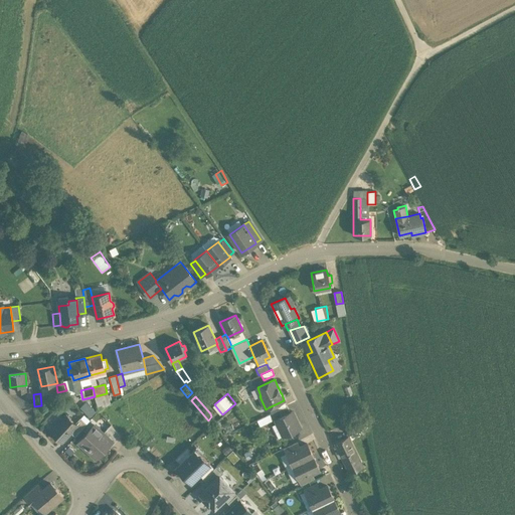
[(284,400),(269,407),(272,413),(275,411),(287,406),(284,400)]
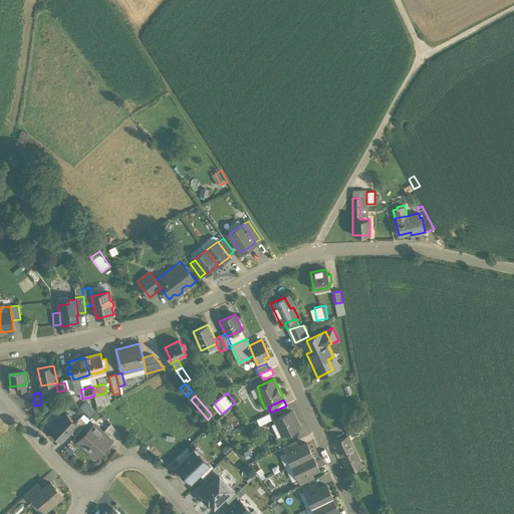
[(286,406),(274,411),(277,417),(289,412),(286,406)]
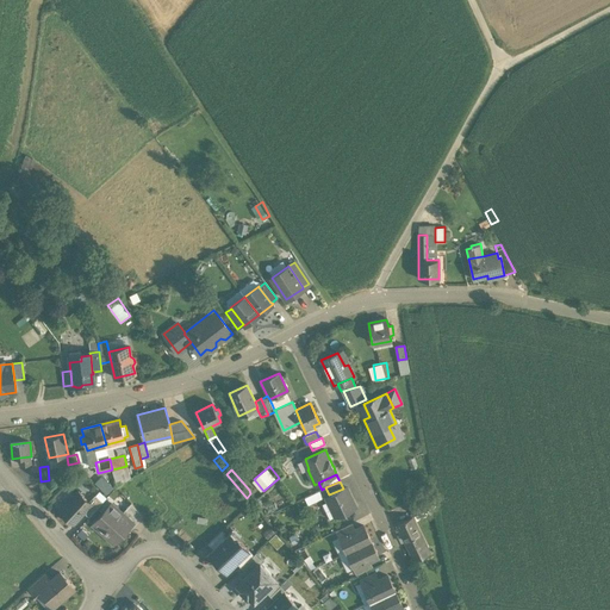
[(322,490),(319,491),(323,498),(327,497),(329,495),(325,487),(322,490)]
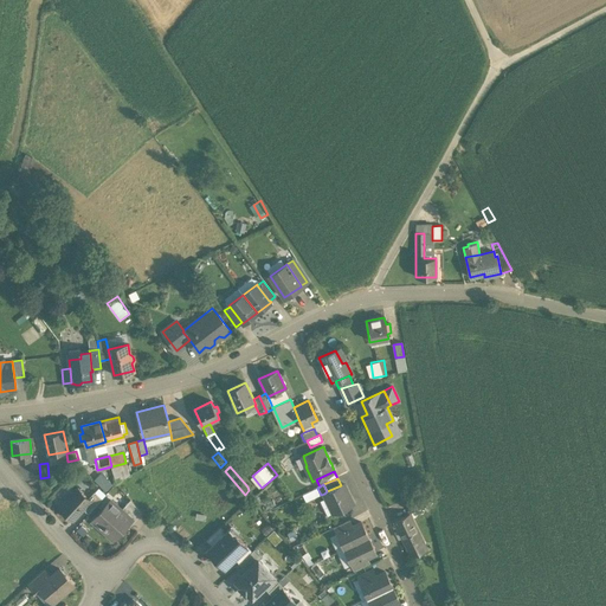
[(327,491),(324,494),(333,513),(353,504),(343,484),(341,485),(327,491)]
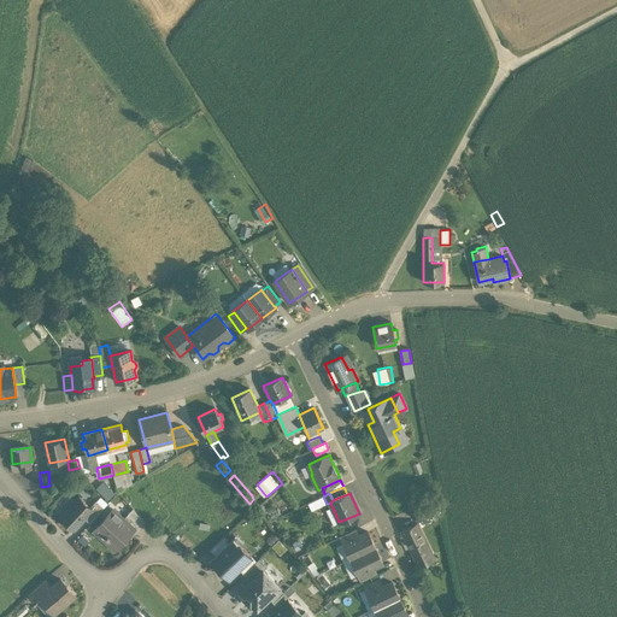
[(323,497),(307,504),(311,511),(327,504),(323,497)]
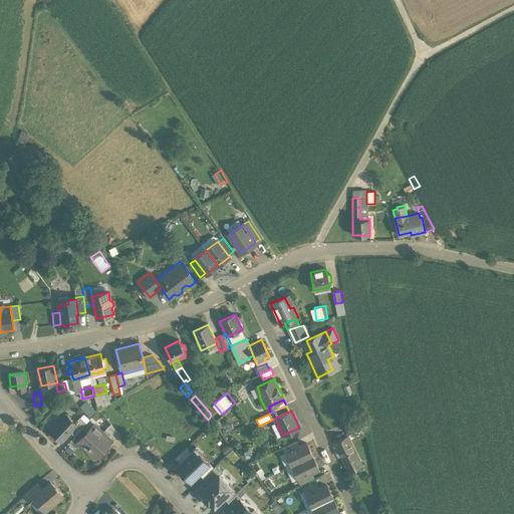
[(65,415),(50,431),(62,441),(70,432),(76,425),(74,423),(65,415)]
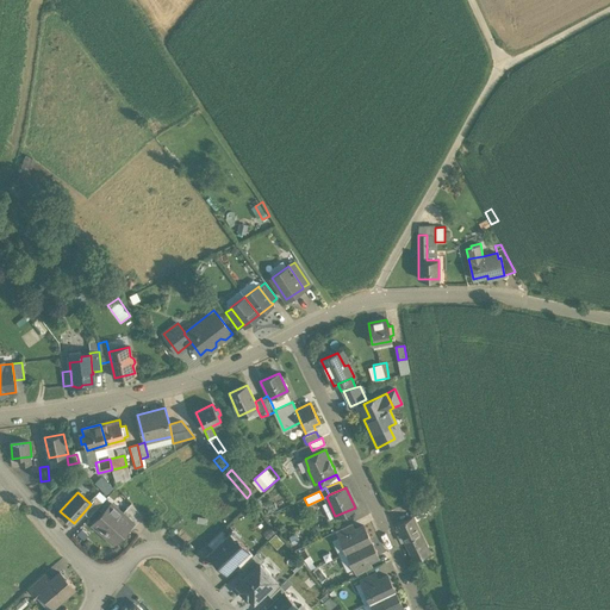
[(103,502),(95,496),(88,502),(91,504),(83,512),(88,517),(103,502)]
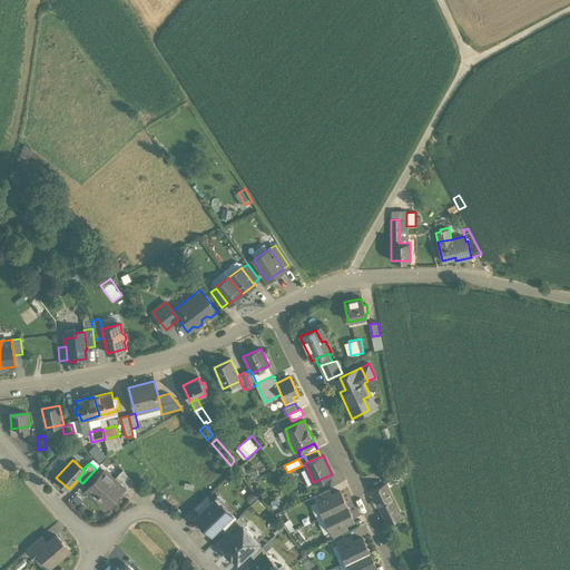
[(406,467),(384,477),(387,485),(408,475),(406,467)]
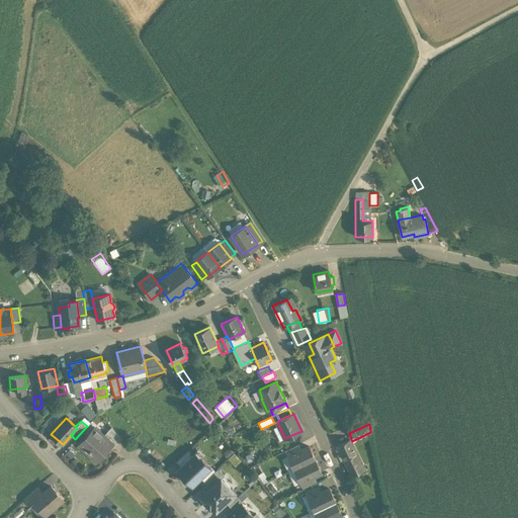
[(111,427),(103,436),(112,444),(111,445),(113,446),(120,438),(111,427)]
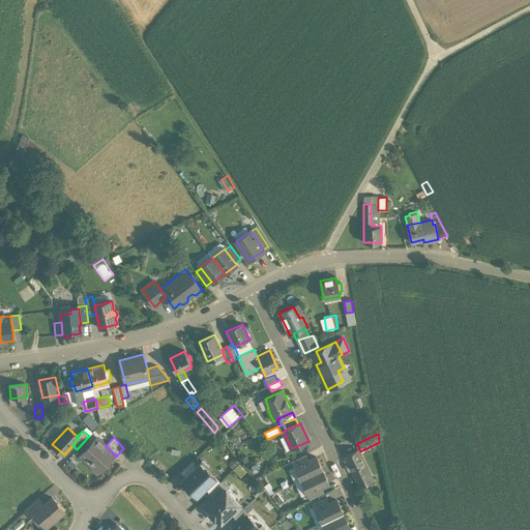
[(96,438),(89,445),(91,447),(85,454),(92,460),(88,463),(98,472),(114,455),(115,454),(106,446),(96,438)]
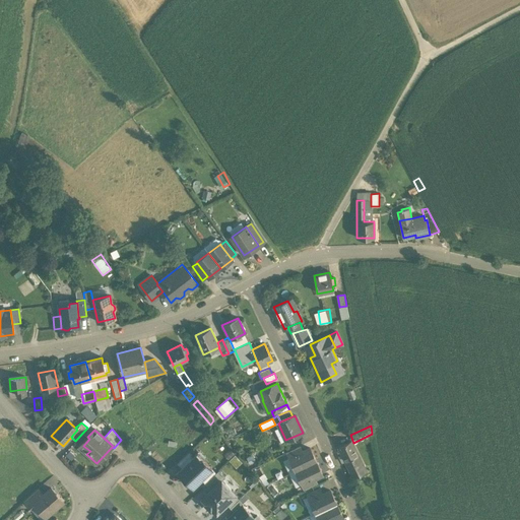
[(350,442),(338,447),(342,454),(340,455),(344,462),(345,461),(353,477),(365,472),(350,442)]
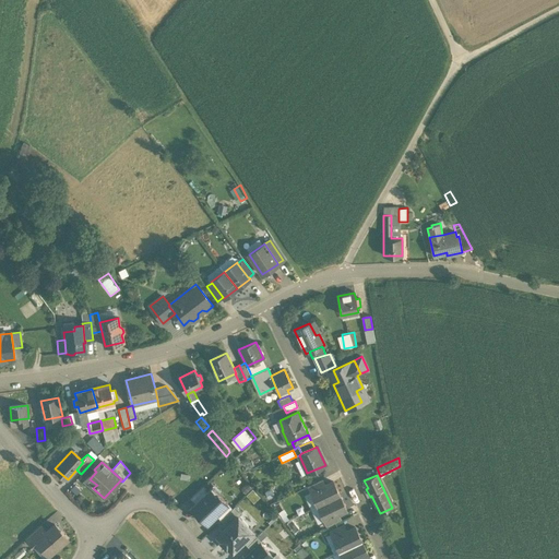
[(321,480),(308,486),(311,492),(324,486),(321,480)]
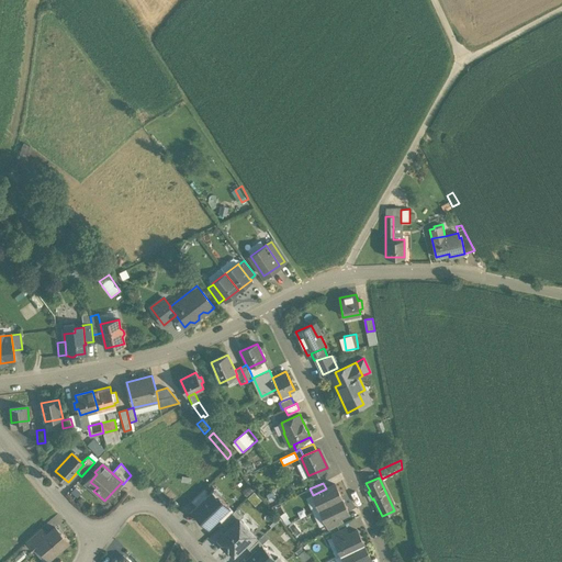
[(326,489),(313,495),(319,509),(341,498),(335,484),(326,489)]
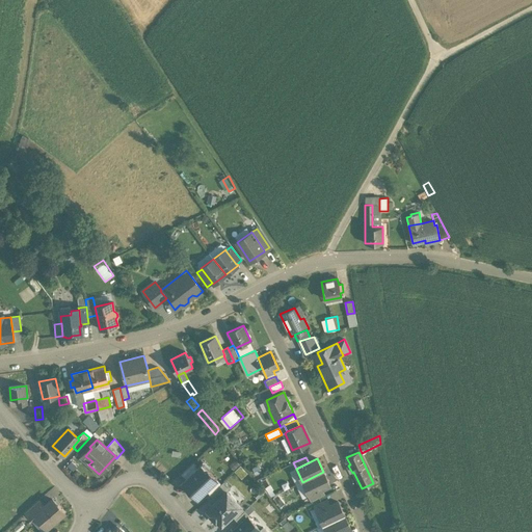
[(192,463),(181,474),(185,479),(196,468),(192,463)]
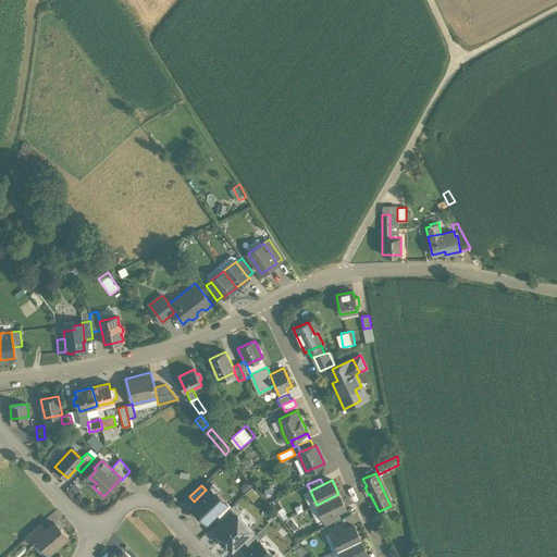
[(194,502),(190,505),(207,521),(215,514),(226,503),(227,502),(217,491),(215,493),(210,486),(206,490),(194,502)]
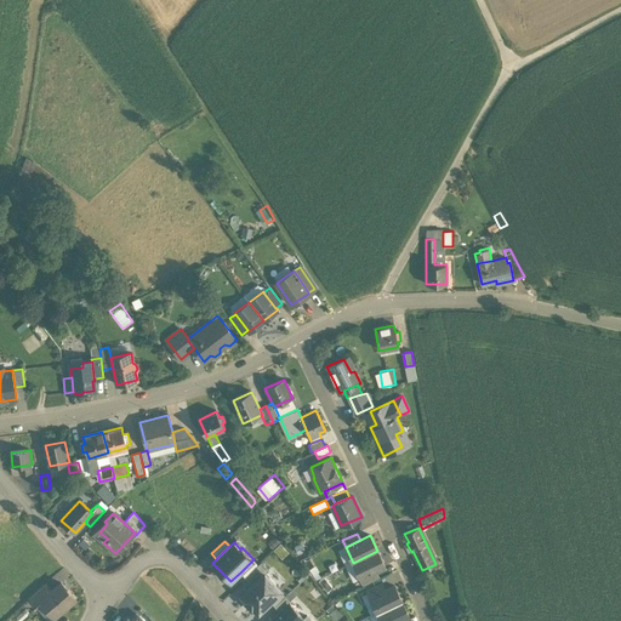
[(377,551),(353,563),(360,577),(375,570),(375,571),(385,567),(377,551)]
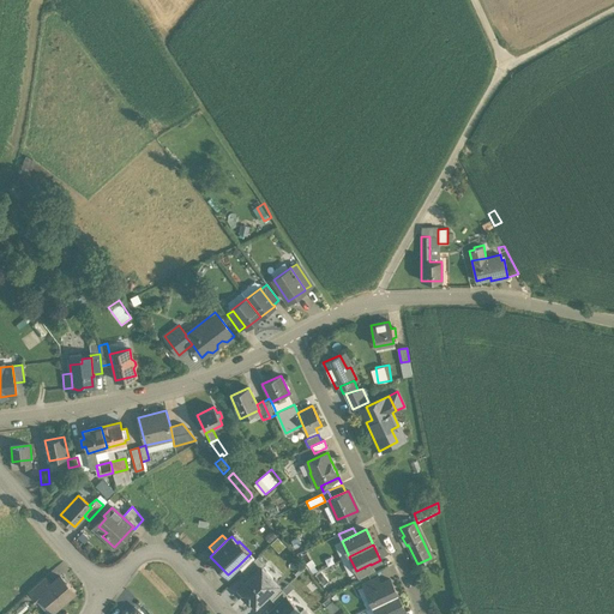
[(250,554),(238,566),(242,571),(256,559),(250,554)]
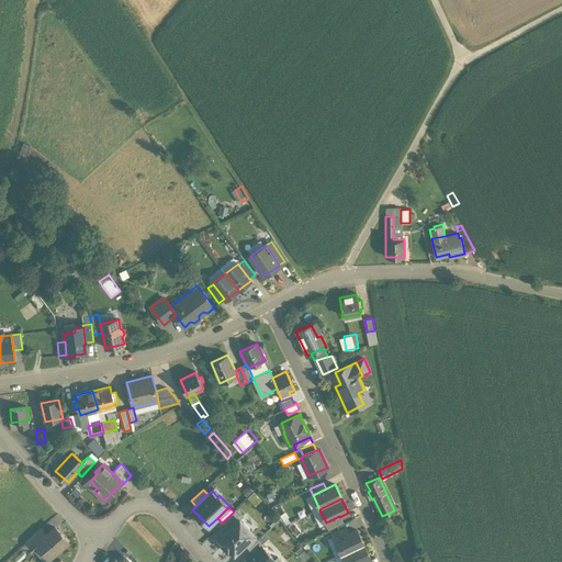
[(234,512),(222,523),(228,529),(239,518),(243,515),(237,508),(234,512)]
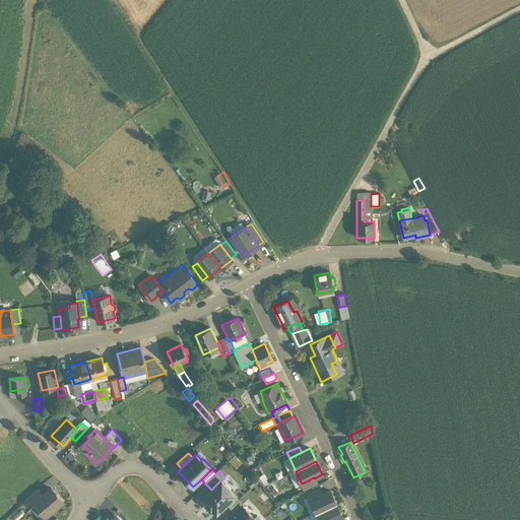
[(314,477),(302,483),(305,490),(317,483),(314,478),(314,477)]
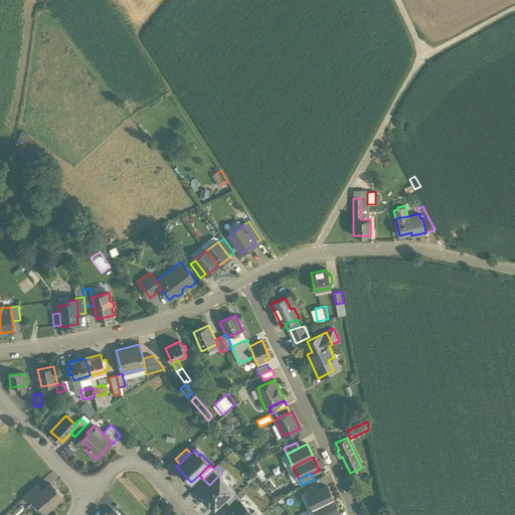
[(233,490),(219,475),(209,485),(200,493),(205,498),(204,499),(208,504),(209,503),(214,508),(224,499),(232,490),(233,490)]
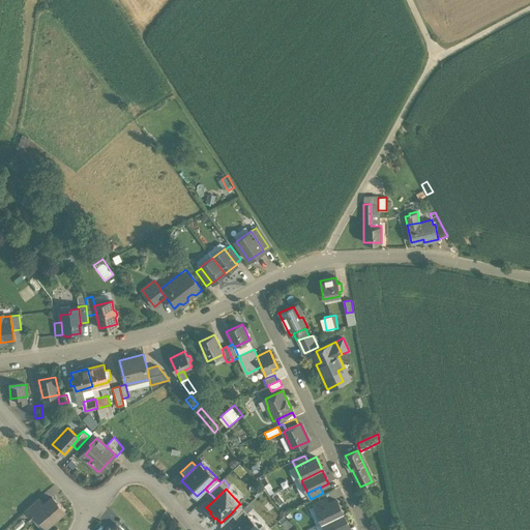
[(64,511),(52,497),(43,505),(34,512),(35,513),(47,527),(64,511)]
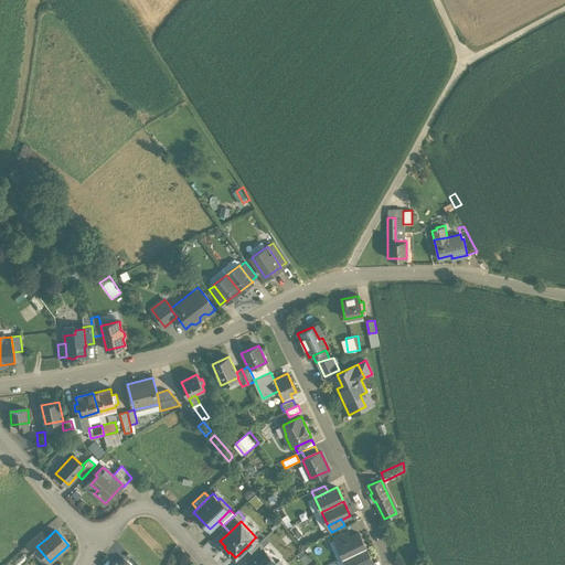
[(41,532),(27,544),(32,552),(38,547),(36,546),(46,539),(41,532)]
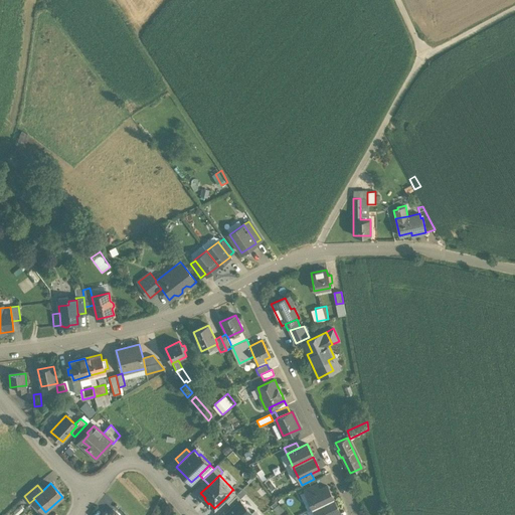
[(316,485),(304,490),(307,496),(319,490),(316,485)]
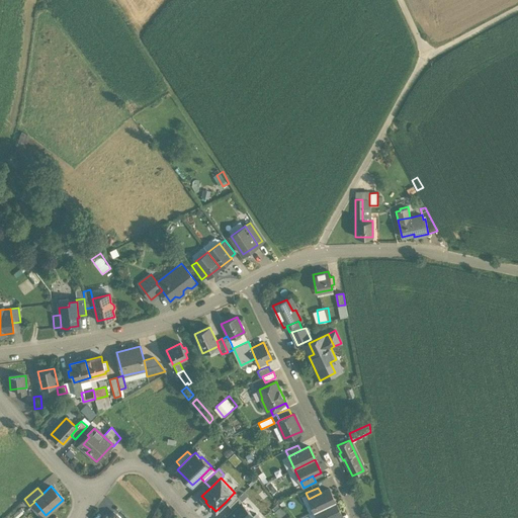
[(321,493),(309,499),(315,512),(335,502),(329,489),(321,493)]
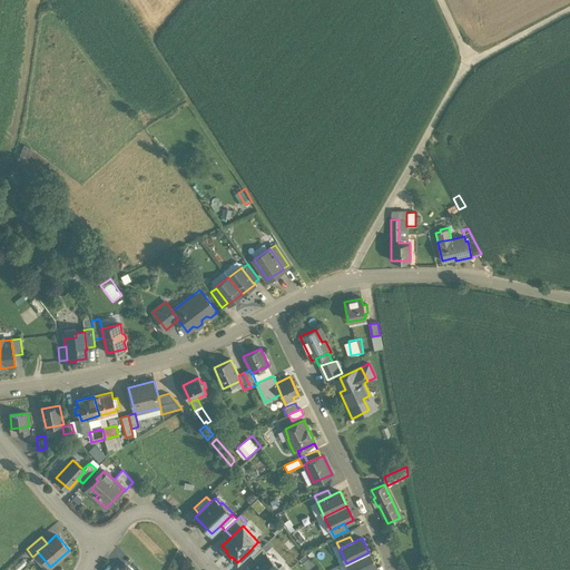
[(262,548),(257,542),(248,552),(253,557),(262,548)]
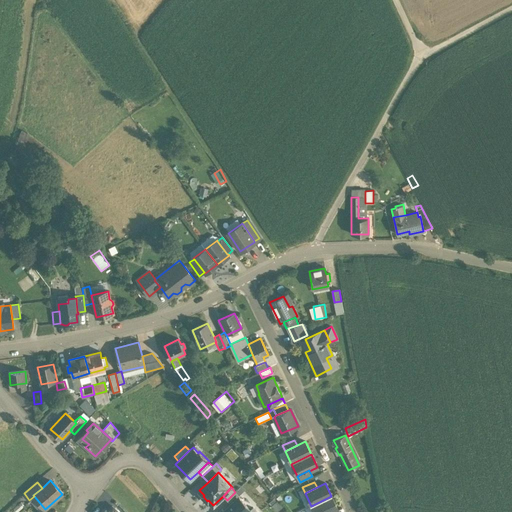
[(240,496),(235,492),(227,500),(231,504),(238,497),(240,496)]
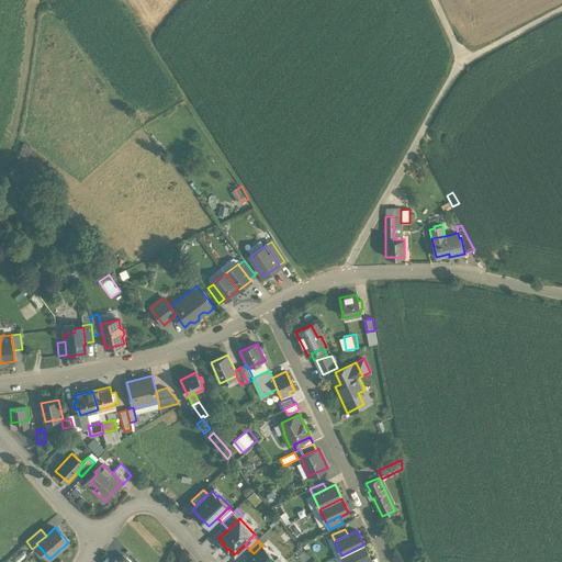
[(363,544),(341,555),(345,561),(362,561),(370,559),(363,544)]
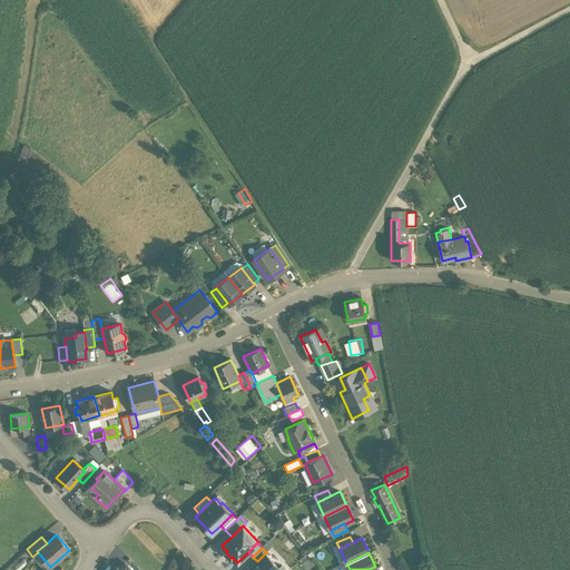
[(277,569),(279,569),(265,553),(257,561),(247,569),(277,569)]
